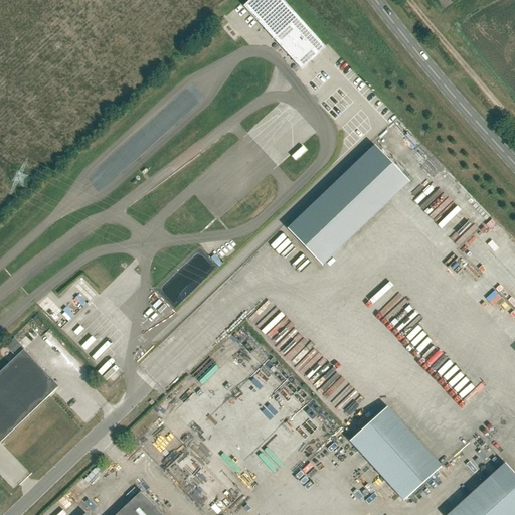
[(307,64),(326,47),(282,0),(250,0),(243,6),(296,63),(301,69),(307,64)]
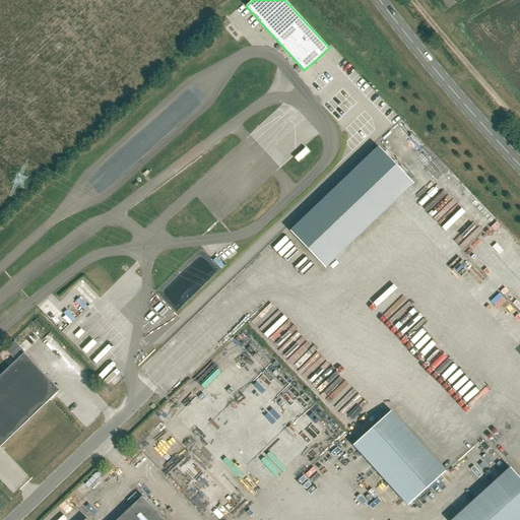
[(346,124),(341,128),(359,145),(363,140),(346,124)]
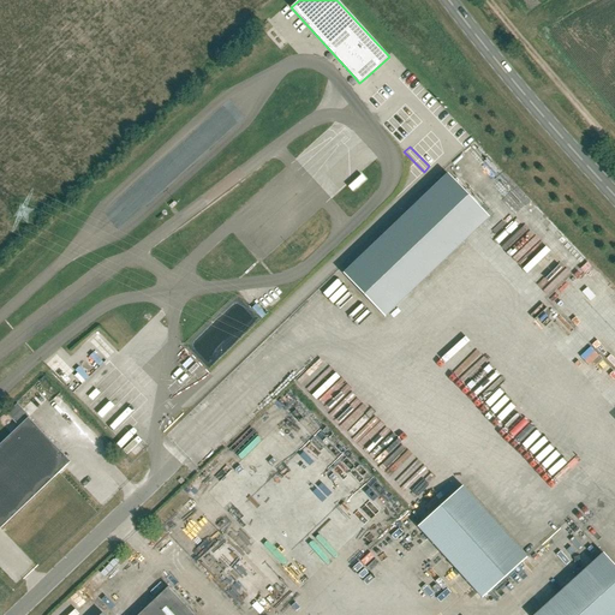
[(448,174),(344,274),(386,317),(490,218),(448,174)]
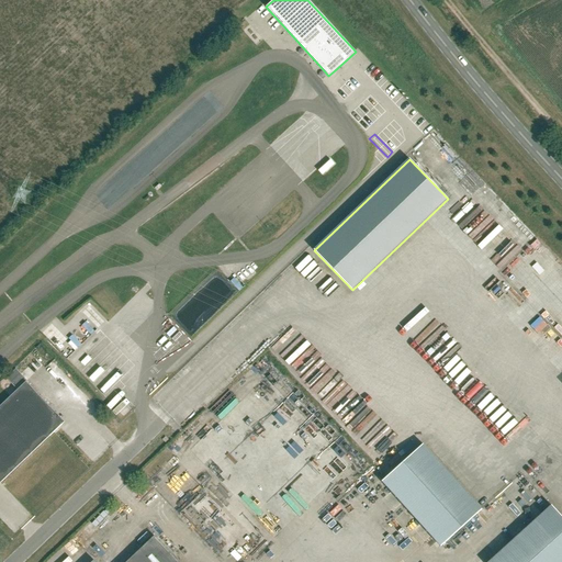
[(413,276),(418,271),(409,261),(404,266),(413,276)]
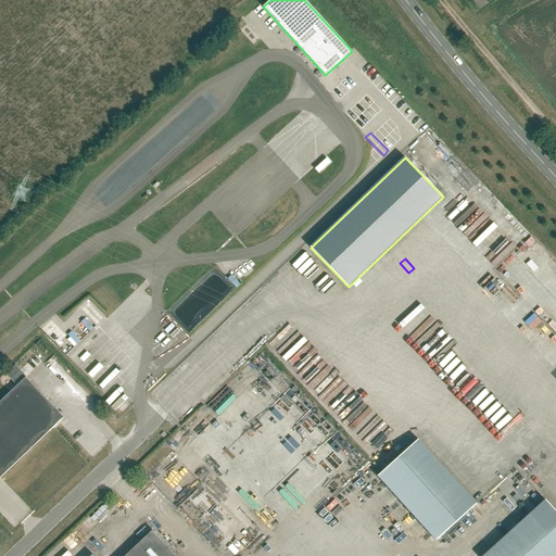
[(254,261),(248,264),(256,276),(262,273),(254,261)]
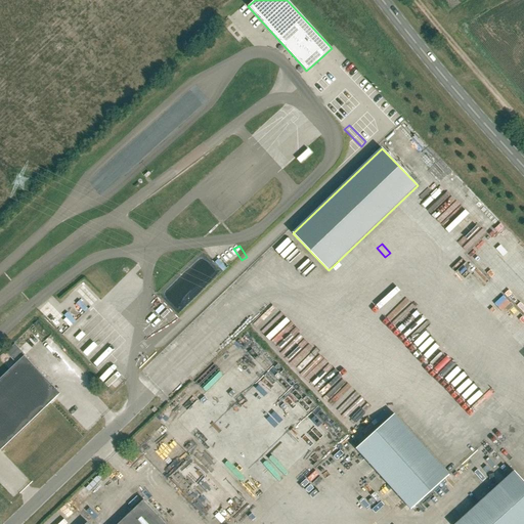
[(219,264),(227,273),(231,269),(223,260),(219,264)]
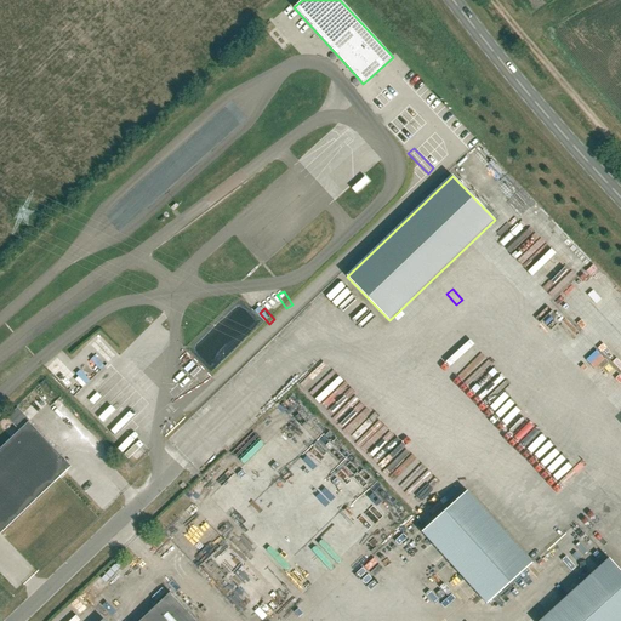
[(528,313),(522,318),(533,330),(537,325),(528,313)]
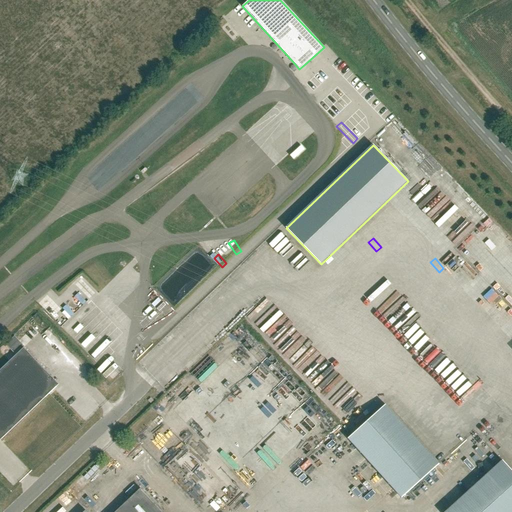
[(445,269),(440,272),(447,281),(451,277),(445,269)]
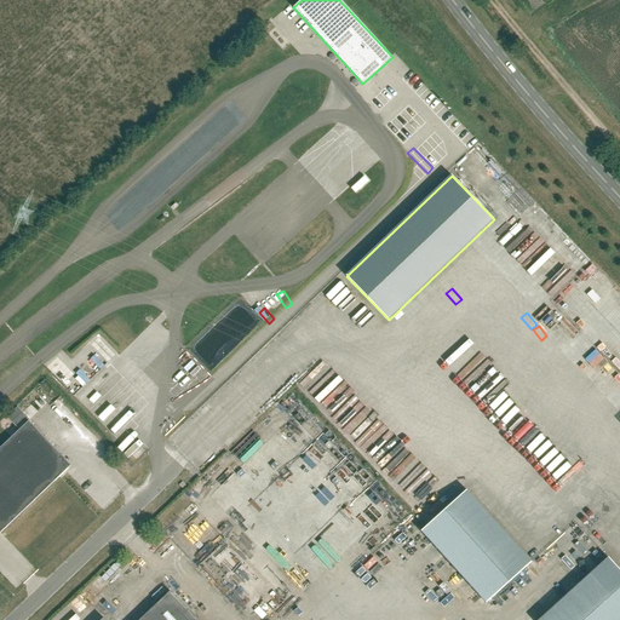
[(460,345),(458,351),(472,357),(475,351),(460,345)]
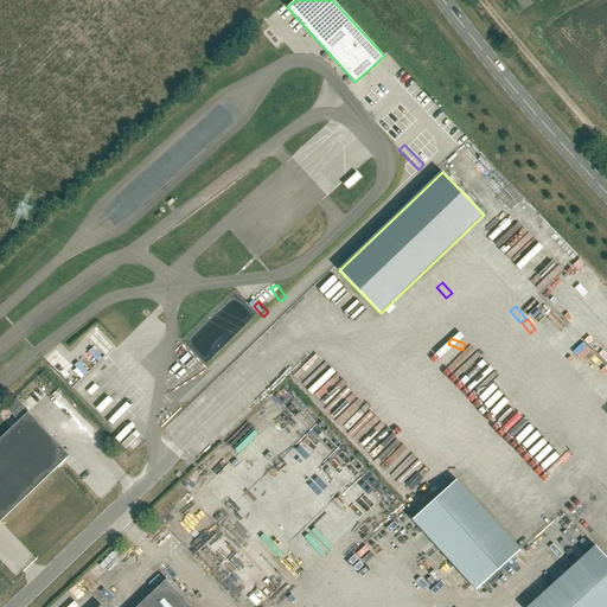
[(496,360),(494,366),(509,371),(511,365),(496,360)]
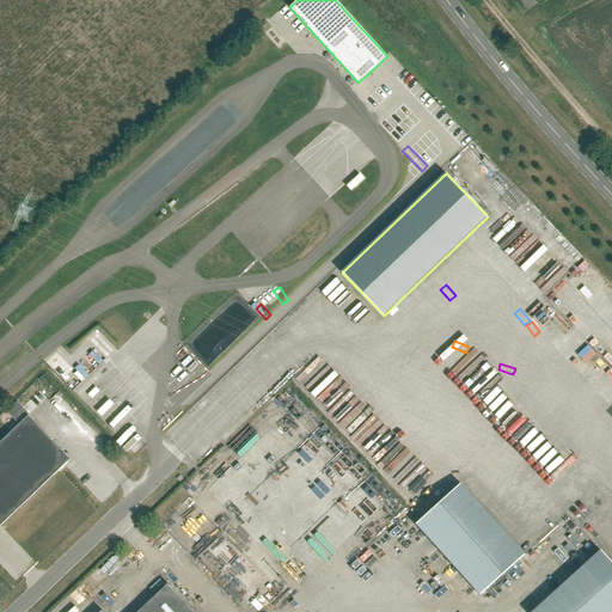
[(518,371),(515,375),(526,383),(530,378),(518,371)]
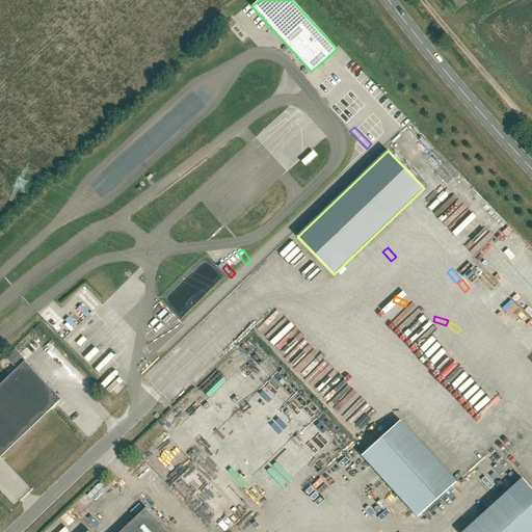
[(452,335),(449,349),(460,352),(463,338),(452,335)]
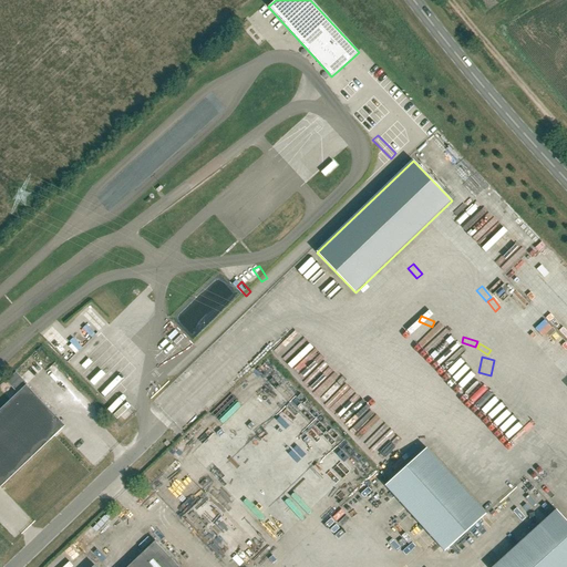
[(503,357),(501,362),(514,367),(516,361),(503,357)]
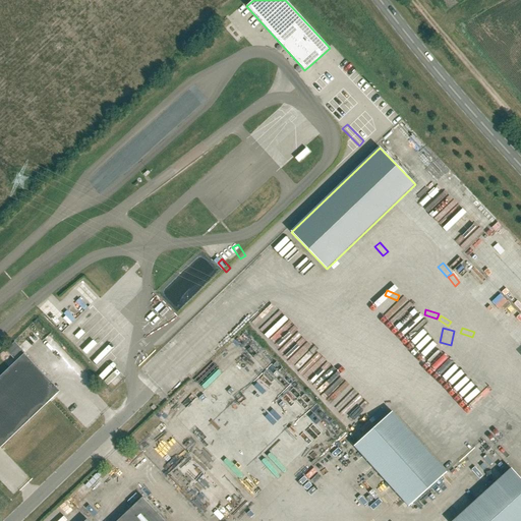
[(24,353),(25,352),(15,342),(6,350),(16,361),(0,377),(0,446),(1,447),(60,391),(54,385),(24,353)]
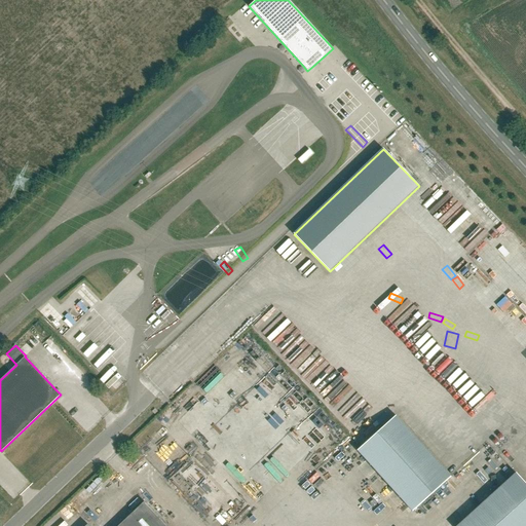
[(44,364),(48,360),(34,345),(31,349),(44,364)]
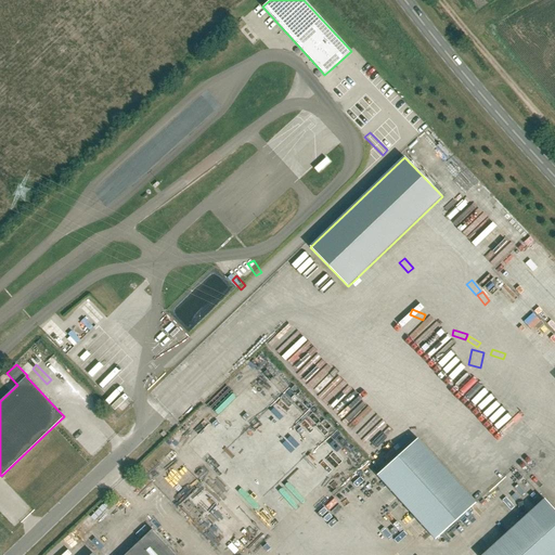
[(503,390),(499,395),(505,402),(511,399),(503,390)]
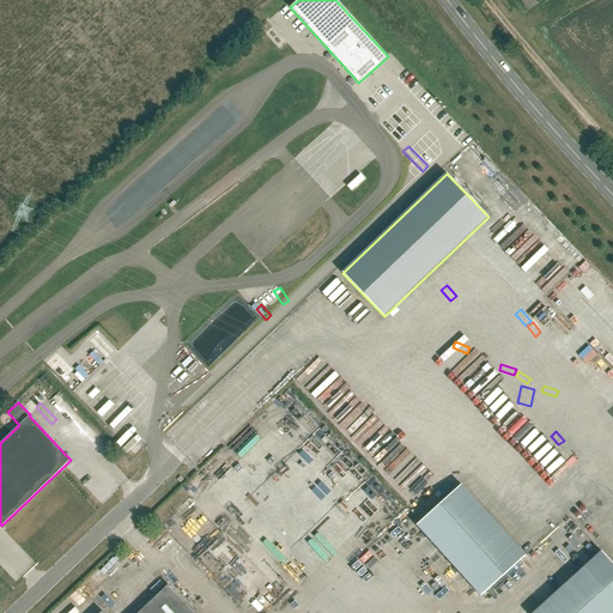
[(436,474),(413,454),(388,483),(411,503),(436,474)]
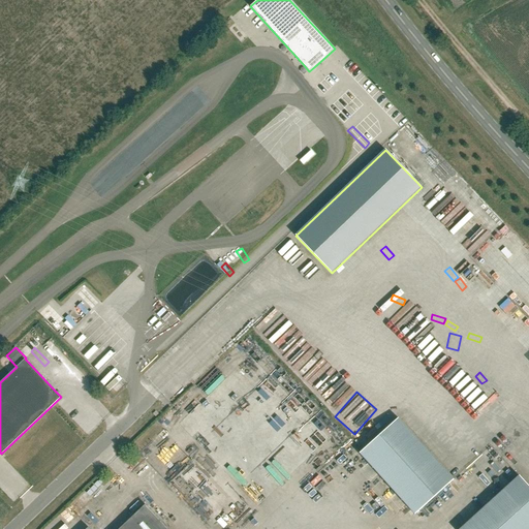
[(360,453),(415,515),(454,479),(398,418),(360,453)]
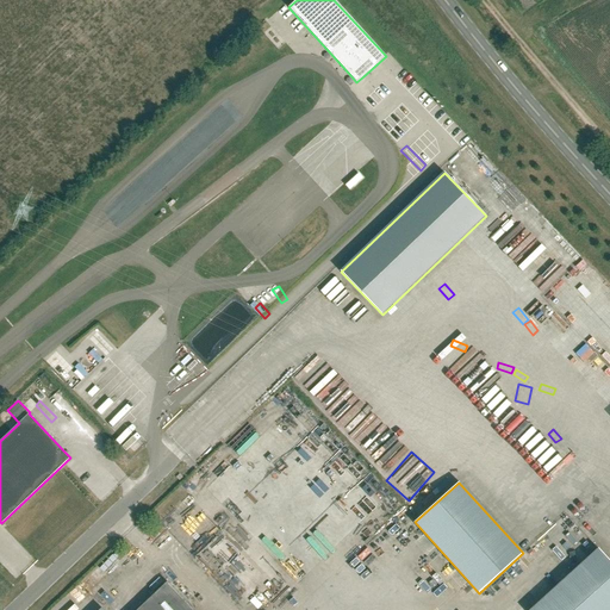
[(268,579),(213,520),(186,545),(193,552),(200,546),(248,597),(268,579)]
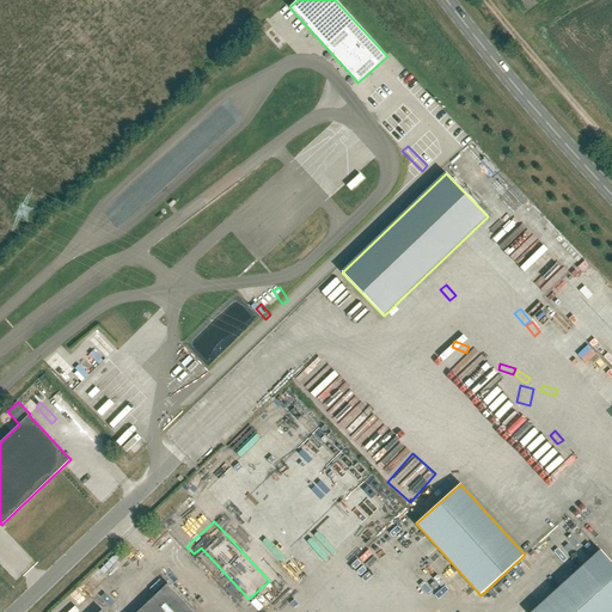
[(331,548),(344,532),(337,526),(324,540),(331,548)]
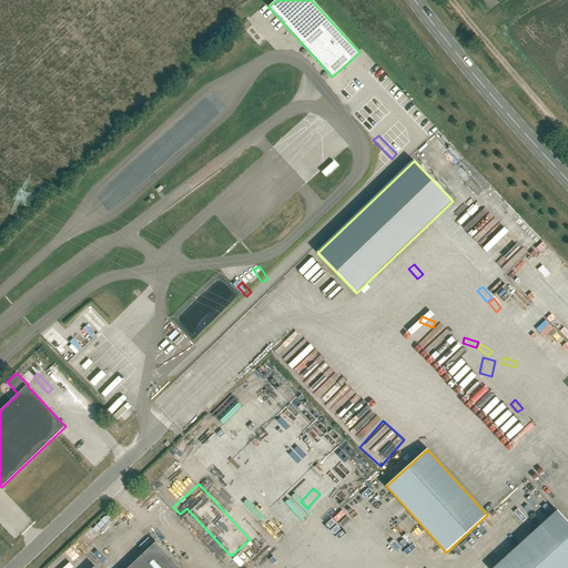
[(494,567),(567,567),(567,523),(557,510),(494,567)]
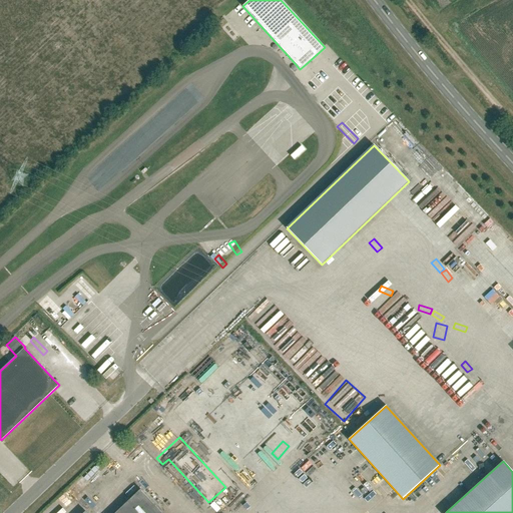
[(163,512),(140,489),(114,512),(87,512),(85,511),(83,512),(163,512)]
